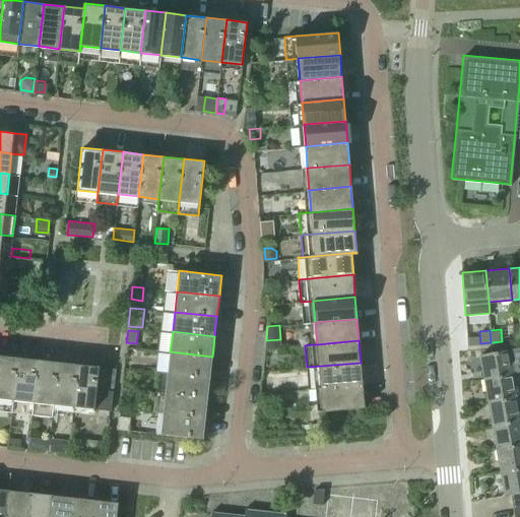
[(519,346),(509,348),(480,353),(484,378),(519,371),(519,346)]
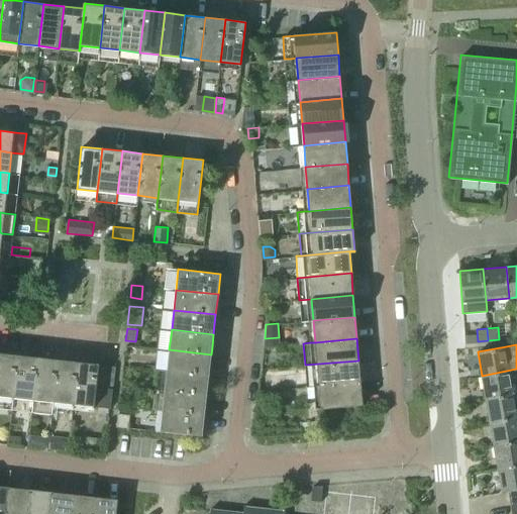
[(169,349),(167,370),(209,375),(211,354),(169,349)]
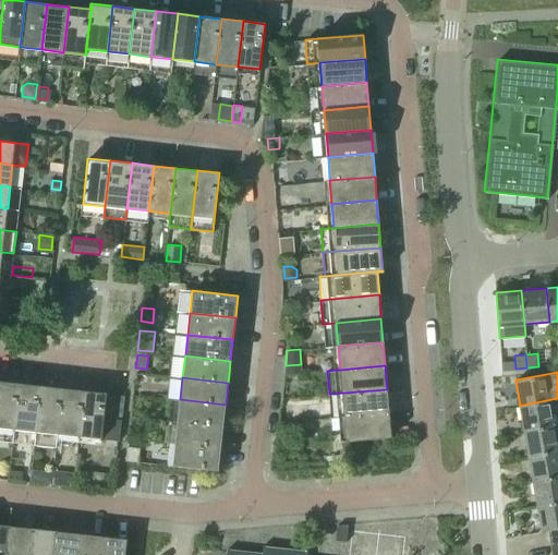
[(0,381),(0,426),(14,429),(20,383),(0,381)]
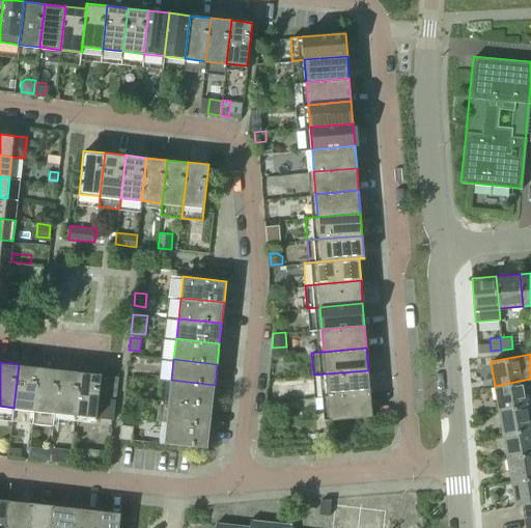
[(19,364),(14,408),(34,410),(39,366),(19,364)]
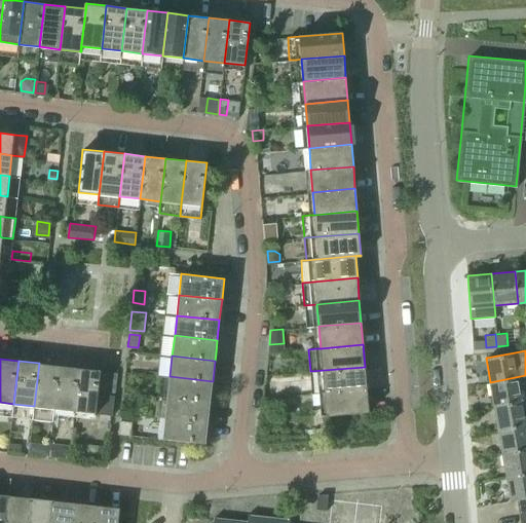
[(34,406),(32,418),(52,421),(53,414),(54,409),(59,365),(39,363),(34,406)]
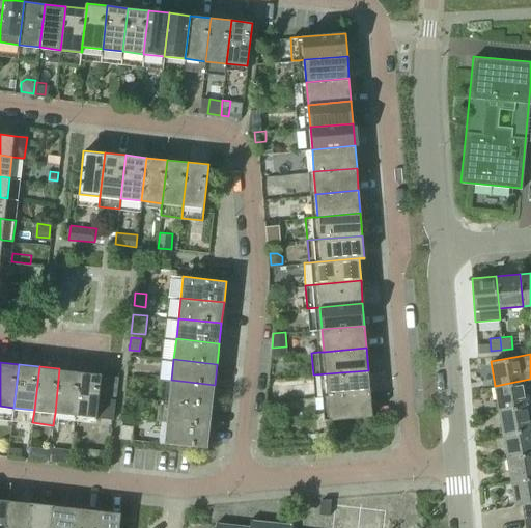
[(59,368),(55,413),(75,415),(80,371),(59,368)]
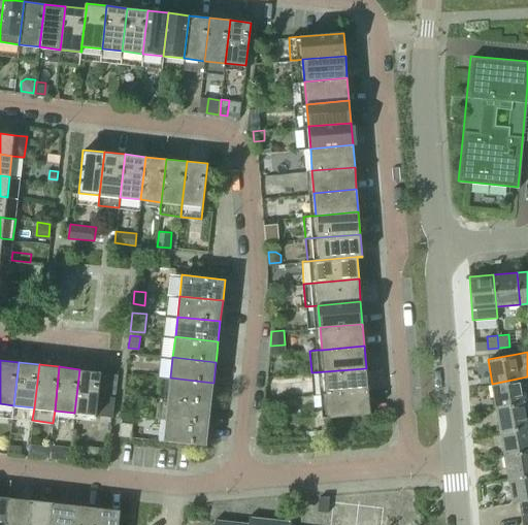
[(366,368),(311,372),(314,395),(326,394),(368,390),(366,368)]
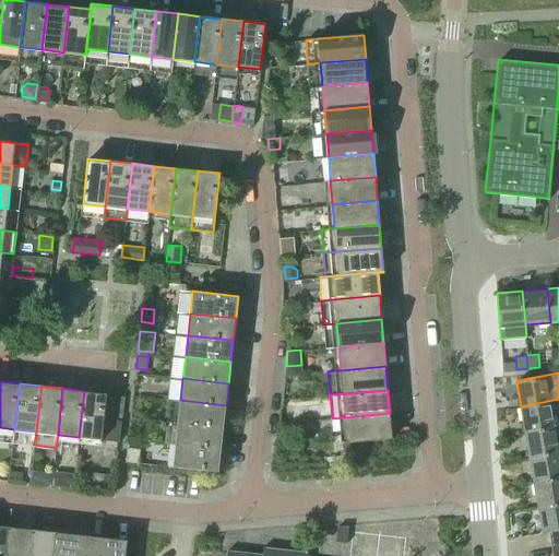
[(84,391),(79,437),(102,439),(119,441),(121,420),(104,418),(107,393),(84,391)]
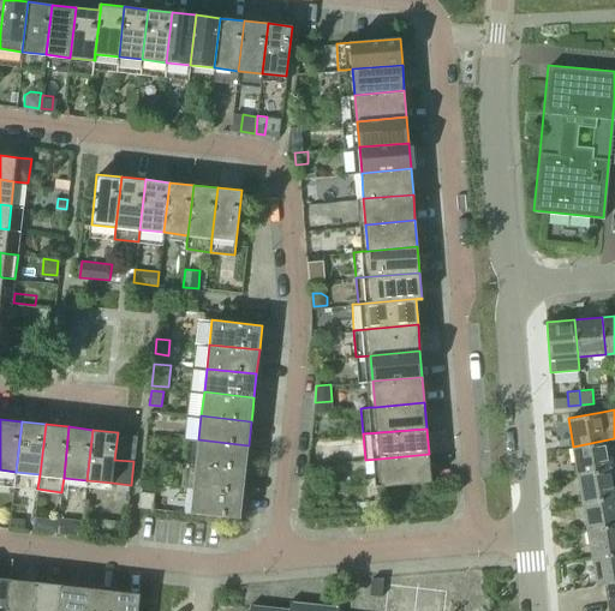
[(186,438),(184,462),(246,469),(249,445),(198,439),(186,438)]
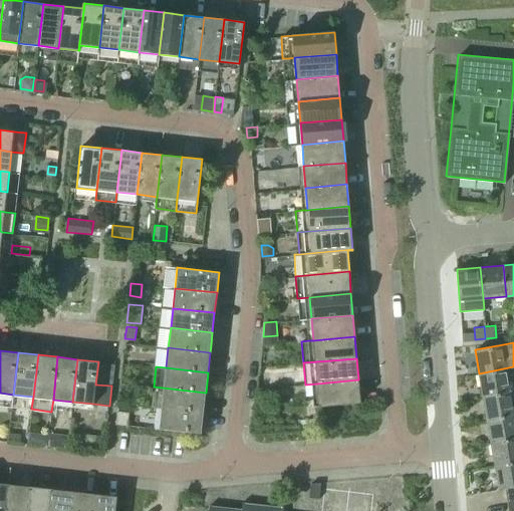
[(513,366),(479,373),(483,397),(512,392),(512,391),(513,390),(513,366)]
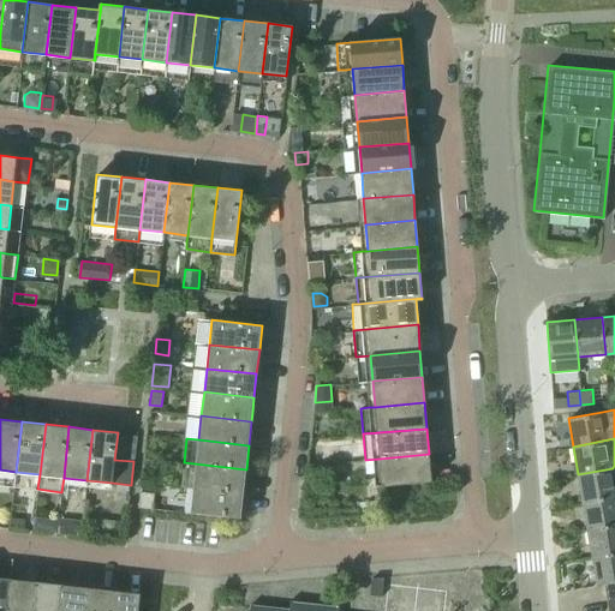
[(429,454),(380,459),(382,485),(431,481),(429,454)]
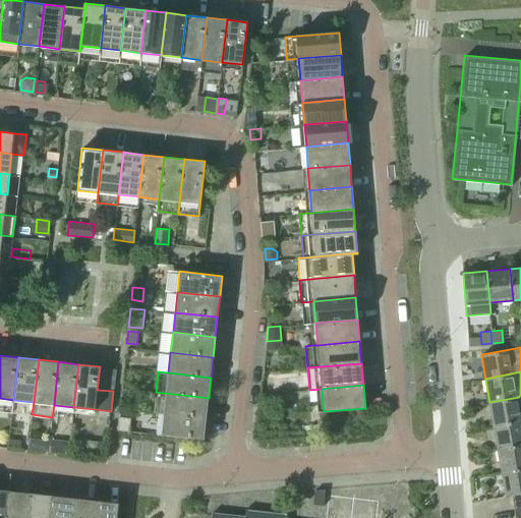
[(156,392),(154,412),(158,412),(164,413),(207,418),(209,398),(156,392)]
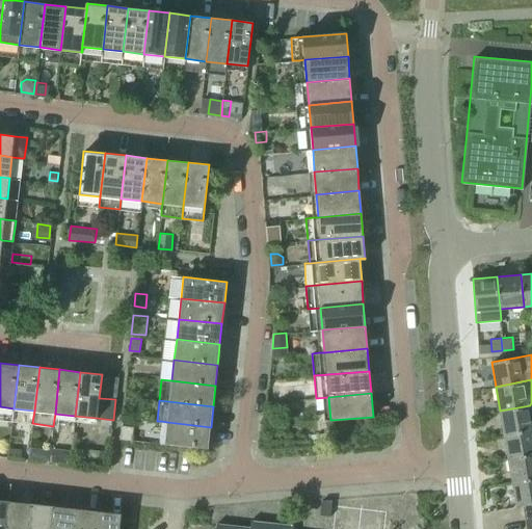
[(531,418),(530,405),(500,411),(504,434),(531,428),(531,418)]
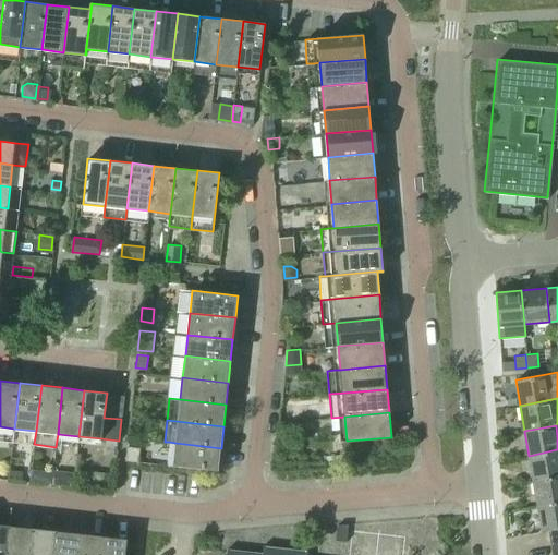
[(176,443),(173,466),(218,470),(221,448),(176,443)]
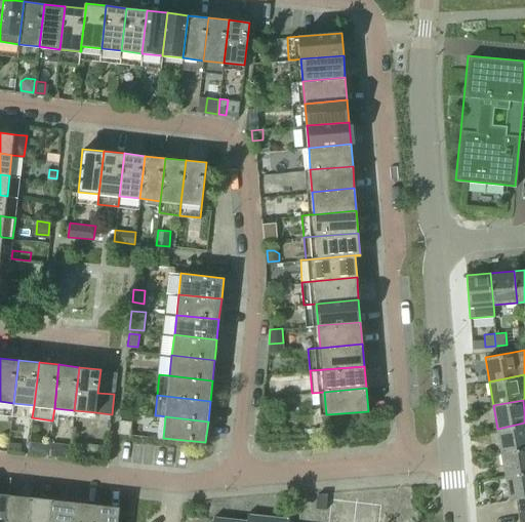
[(121,420),(120,432),(129,433),(131,422),(121,420)]
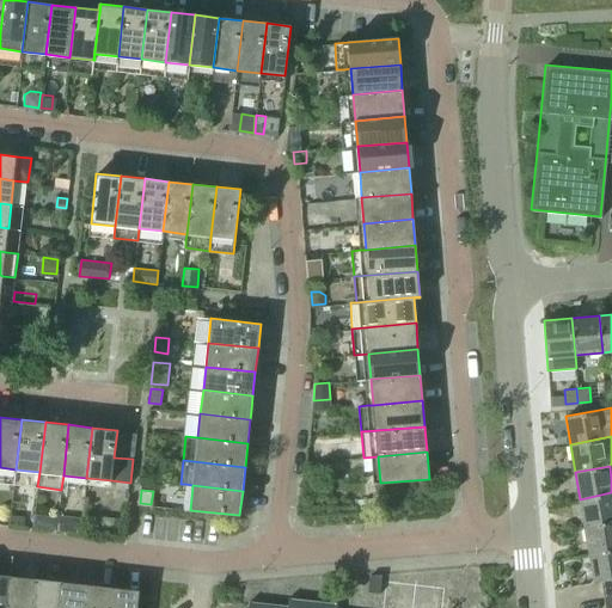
[(611,492),(580,499),(585,526),(611,521),(611,492)]
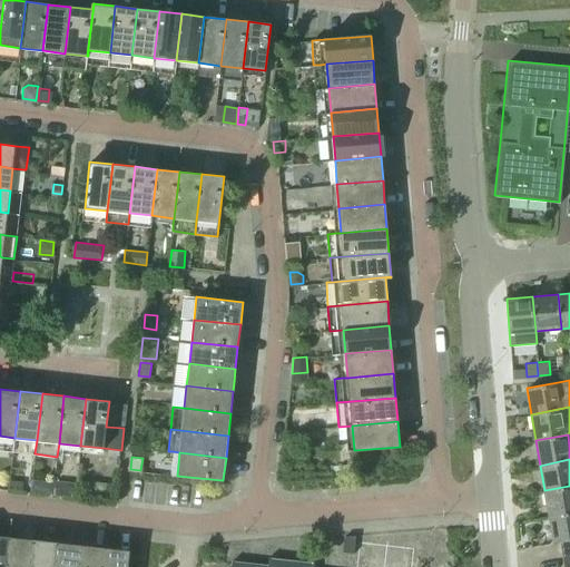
[(10,480),(9,489),(22,490),(23,481),(10,480)]
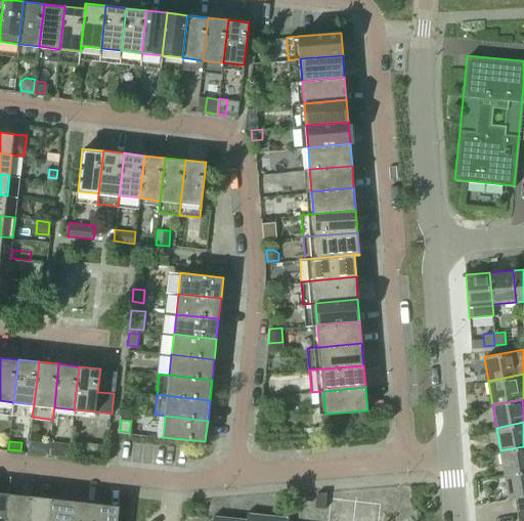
[(30,441),(29,450),(43,452),(44,443),(30,441)]
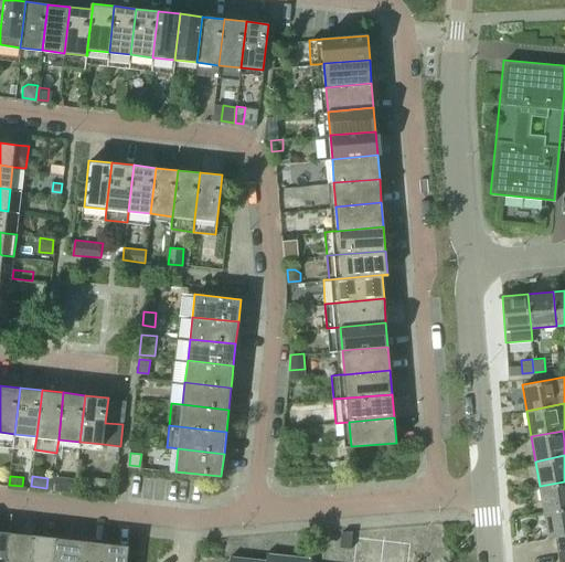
[(53,488),(74,491),(75,478),(55,476),(53,488)]
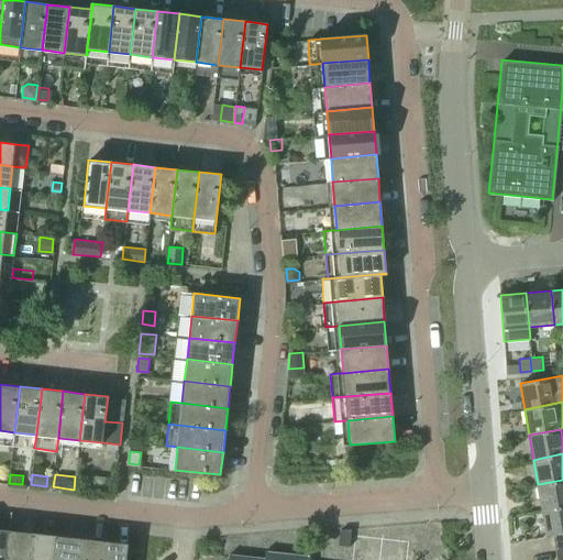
[(90,475),(89,485),(109,489),(110,478),(90,475)]
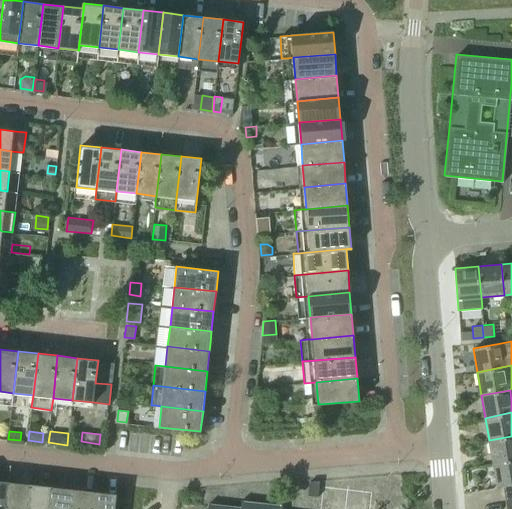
[(511,436),(489,440),(493,463),(511,459),(511,436)]
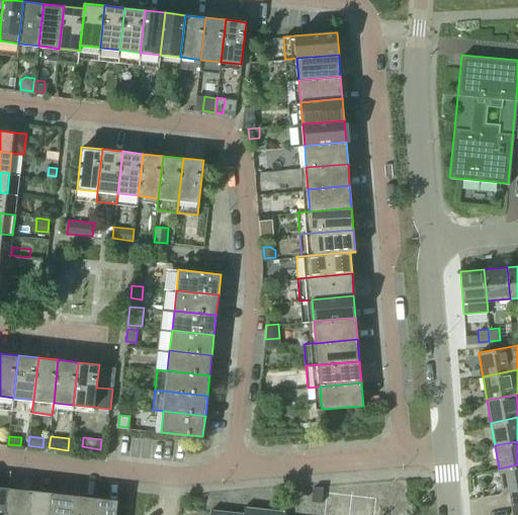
[(517,464),(499,468),(503,493),(509,492),(517,490),(517,464)]
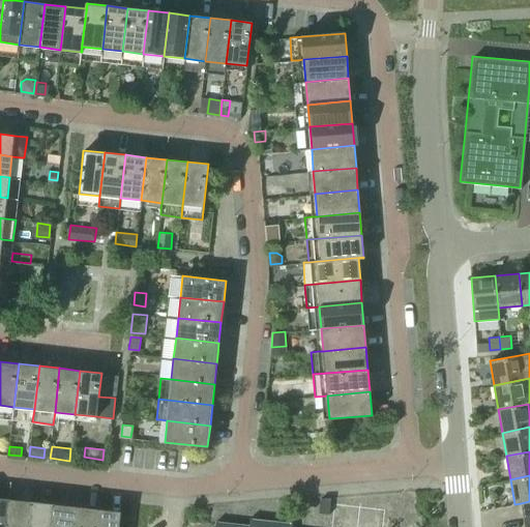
[(320,498),(318,513),(329,514),(329,513),(328,513),(330,497),(321,498),(320,498)]
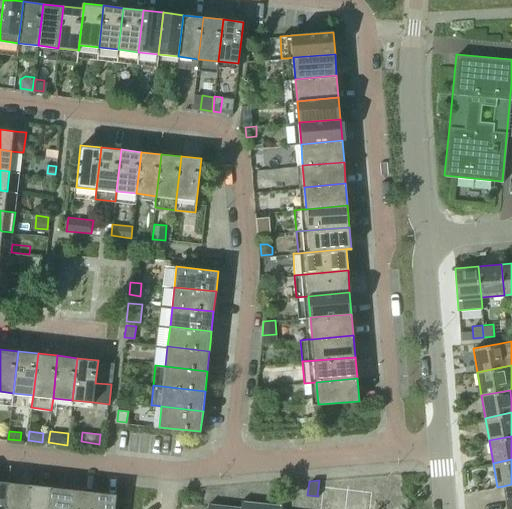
[(0,508),(5,508),(8,482),(0,481),(0,508)]
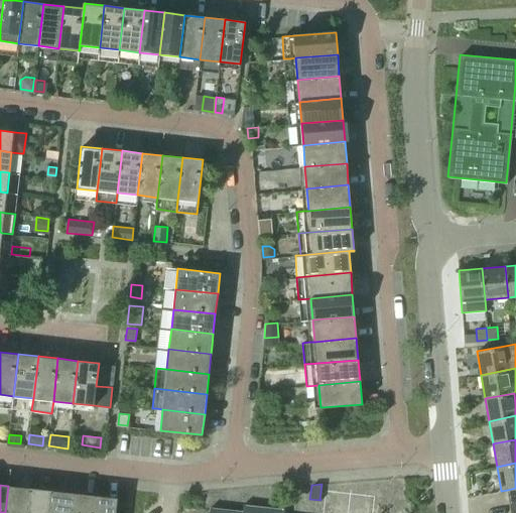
[(8,486),(5,512),(26,512),(30,489),(8,486)]
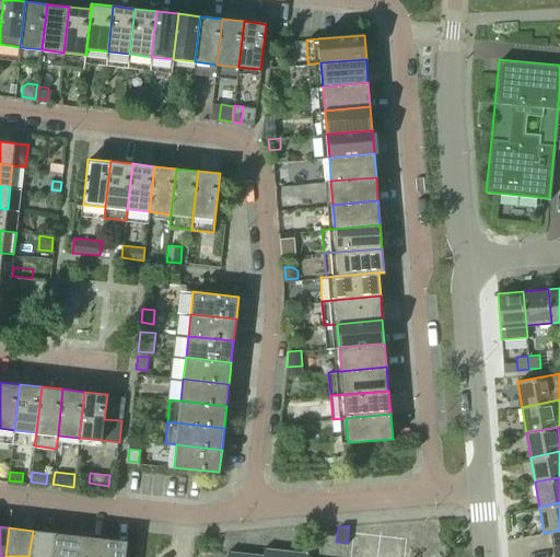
[(559,530),(550,532),(552,545),(559,543),(559,530)]
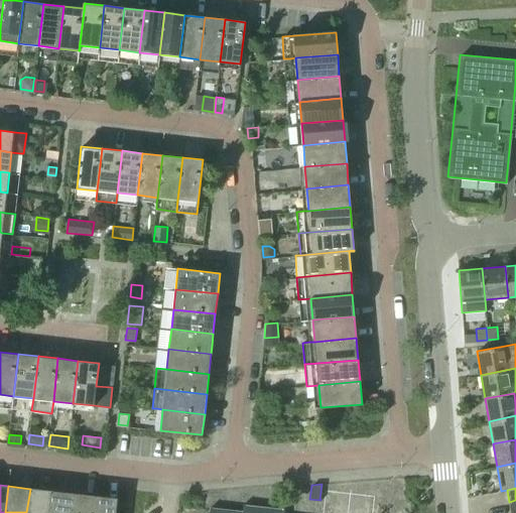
[(30,489),(26,512),(48,512),(51,491),(30,489)]
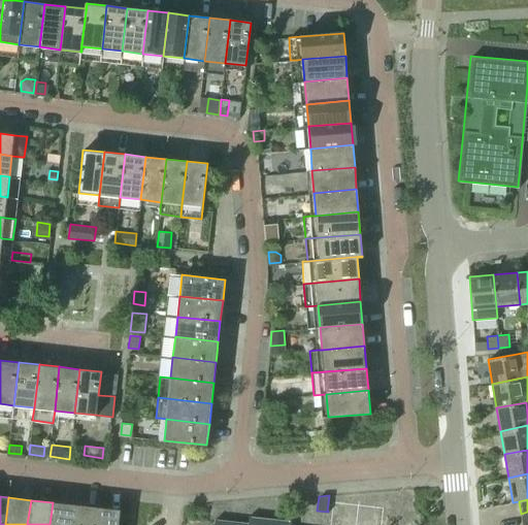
[(53,502),(50,524),(72,524),(75,504),(53,502)]
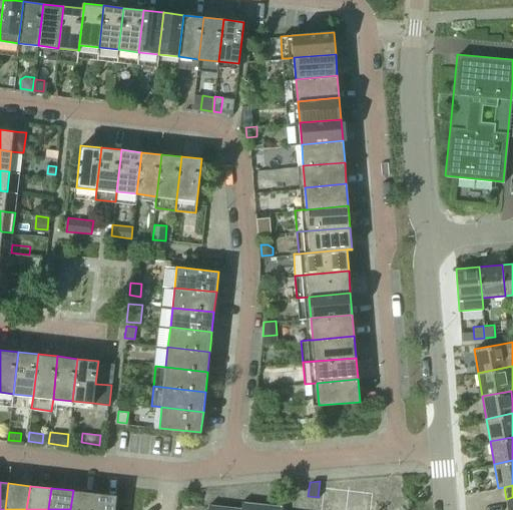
[(73,490),(70,509),(92,509),(94,493),(73,490)]
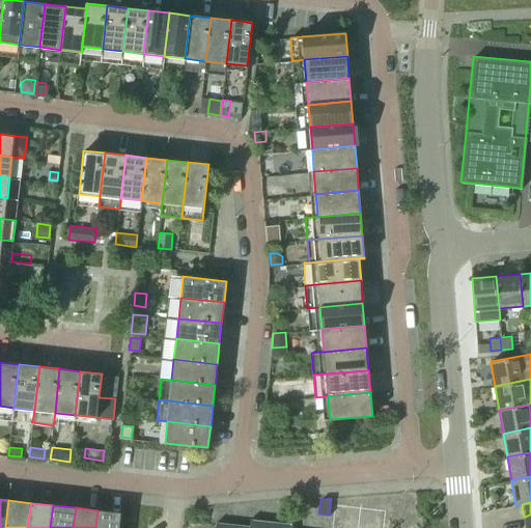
[(98,510),(95,527),(118,527),(121,512),(98,510)]
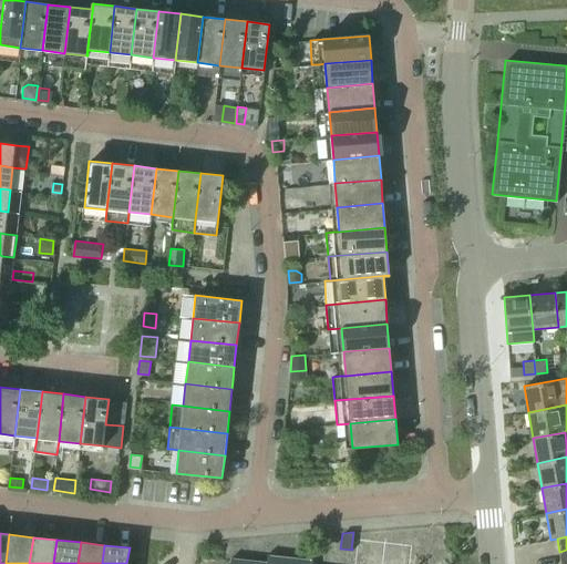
[(312,563),(313,557),(269,552),(268,561),(233,556),(230,563),(312,563)]
